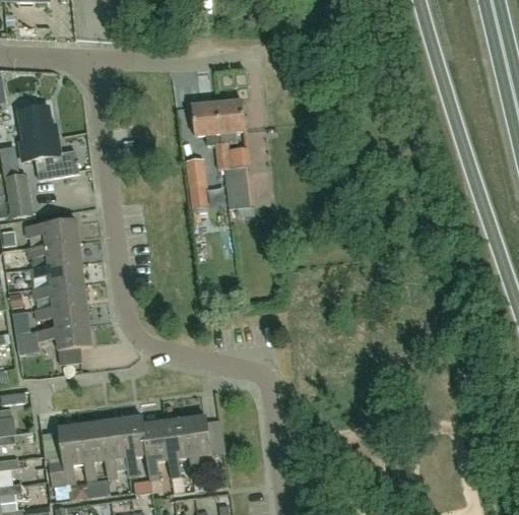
[(216,155),(229,154),(226,141),(237,140),(236,131),(246,129),(243,100),(216,103),(221,142),(214,143),(216,155)]
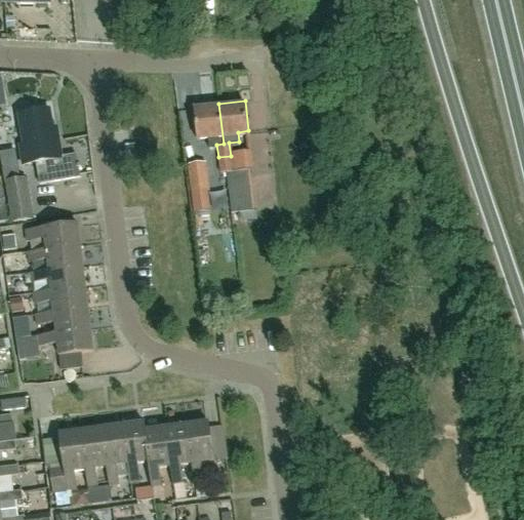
[(224,144),(218,104),(194,107),(197,136),(207,135),(208,146),(216,145),(224,144)]
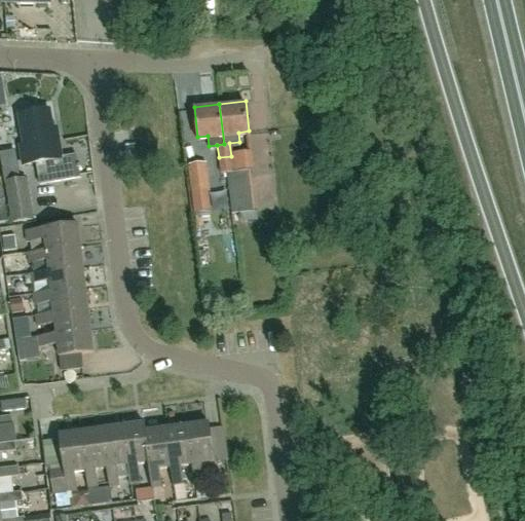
[(22,161),(35,159),(38,182),(79,175),(75,152),(60,154),(58,138),(53,138),(48,107),(17,112),(23,143),(19,143),(22,161)]
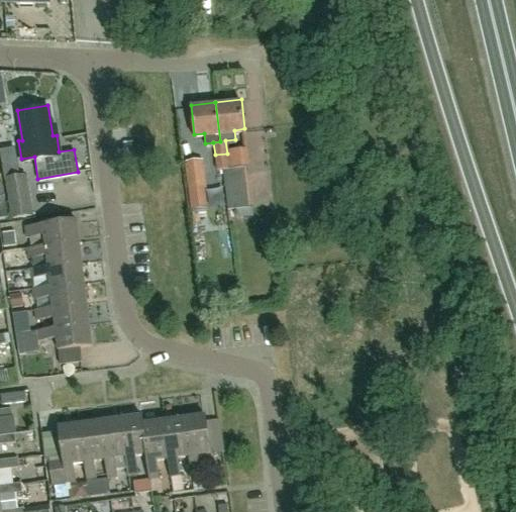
[(2,165),(4,175),(10,215),(32,212),(25,172),(23,161),(14,162),(10,141),(0,143),(0,159),(1,165),(2,165)]
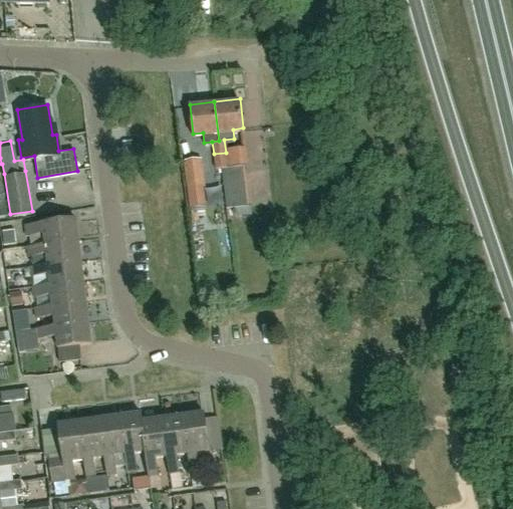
[(221,166),(227,165),(226,153),(214,154),(215,166),(221,166)]
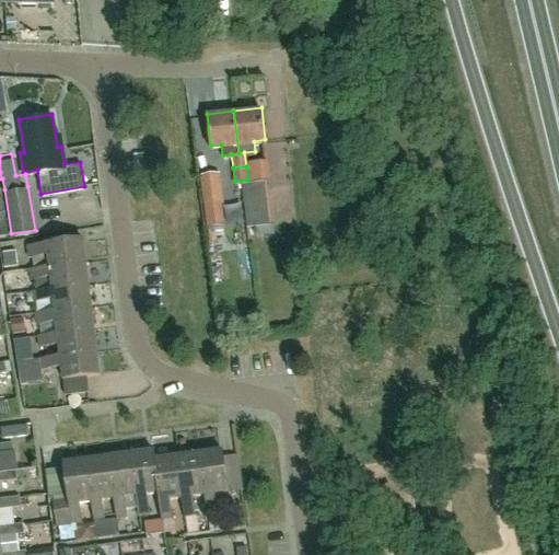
[(199,172),(206,223),(208,240),(210,239),(212,251),(226,250),(224,238),(222,221),(223,221),(221,199),(223,198),(219,170),(199,172)]
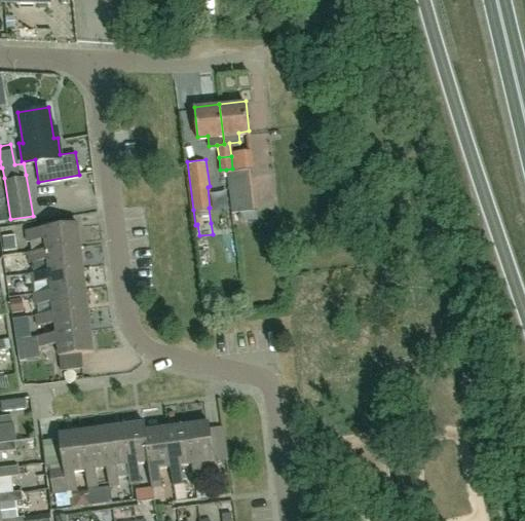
[(226,170),(230,202),(230,210),(238,209),(239,218),(256,217),(255,208),(252,208),(247,166),(232,169),(226,170)]
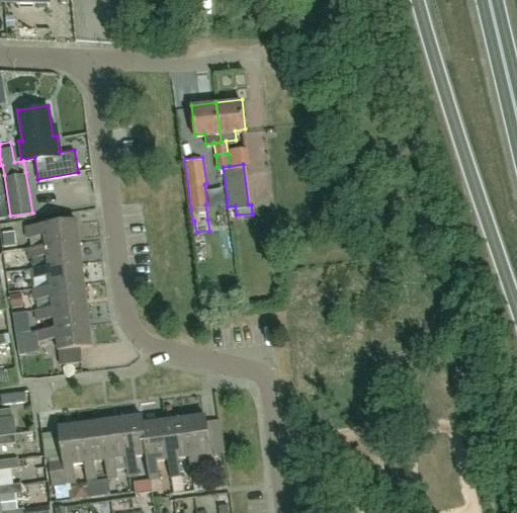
[(45,244),(79,240),(77,219),(25,225),(26,235),(44,233),(45,244)]
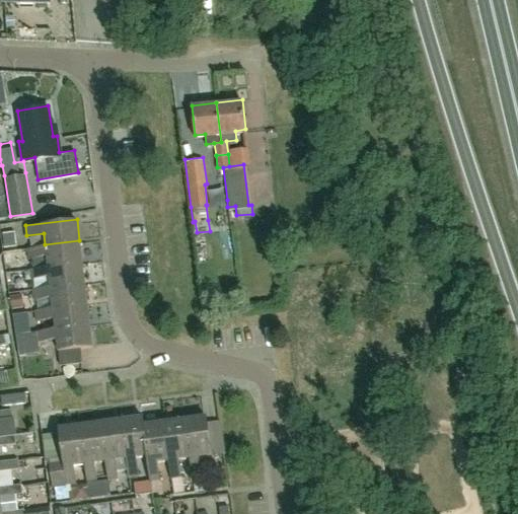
[(0,247),(18,241),(14,230),(0,234),(0,247)]
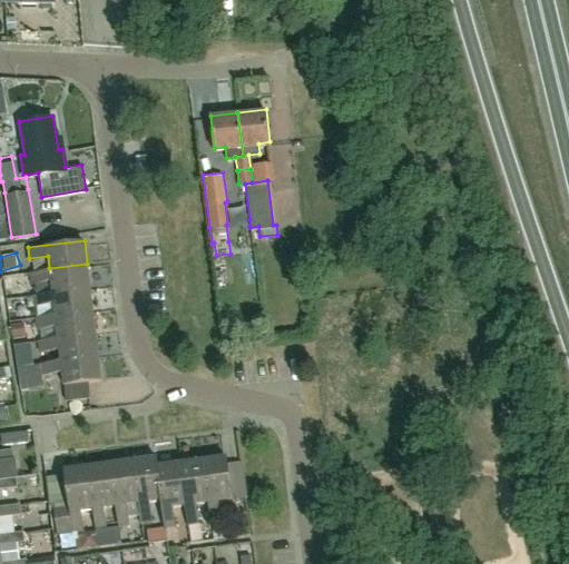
[(49,268),(30,270),(32,282),(51,279),(52,292),(90,287),(87,264),(49,268)]
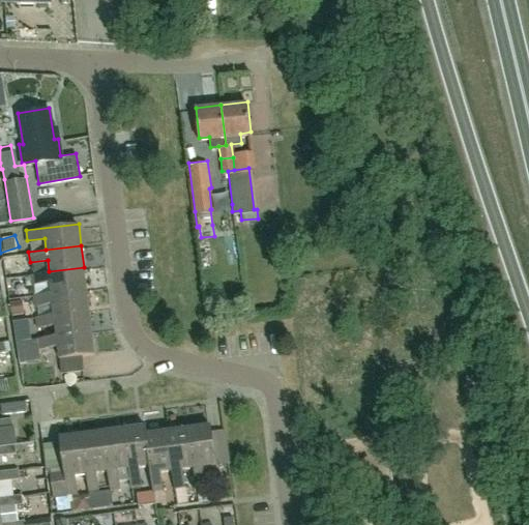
[(51,292),(86,288),(84,267),(49,271),(31,272),(32,283),(50,281),(51,292)]
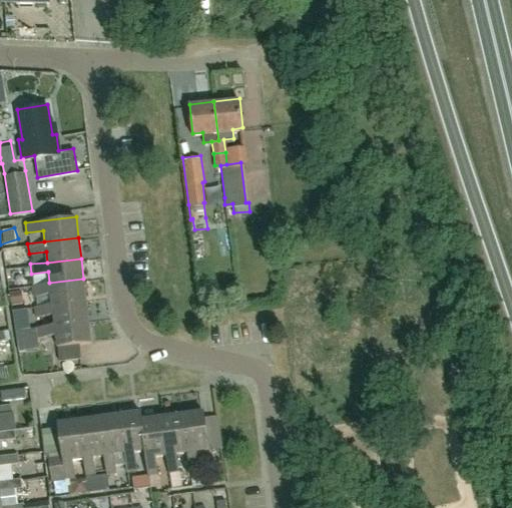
[(52,303),(85,299),(83,279),(49,283),(32,285),(33,294),(51,292),(52,303)]
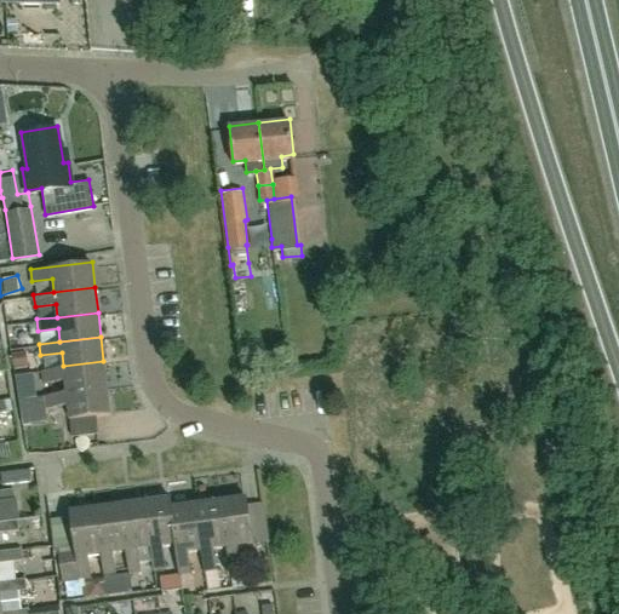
[(33,350),(16,353),(18,367),(35,365),(33,350)]
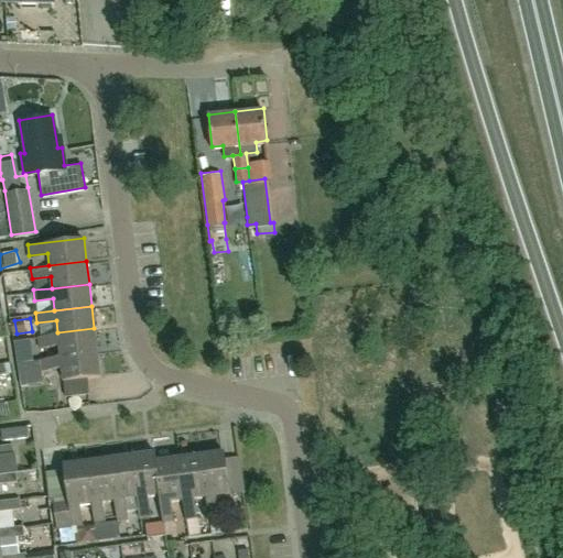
[(60,356),(97,351),(94,328),(57,332),(38,335),(40,346),(58,343),(60,356)]
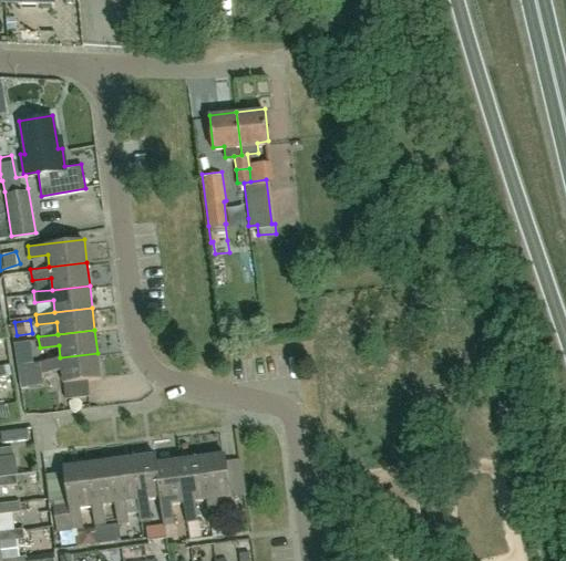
[(98,353),(60,357),(17,363),(19,378),(41,376),(40,370),(61,367),(63,381),(100,376),(98,353)]
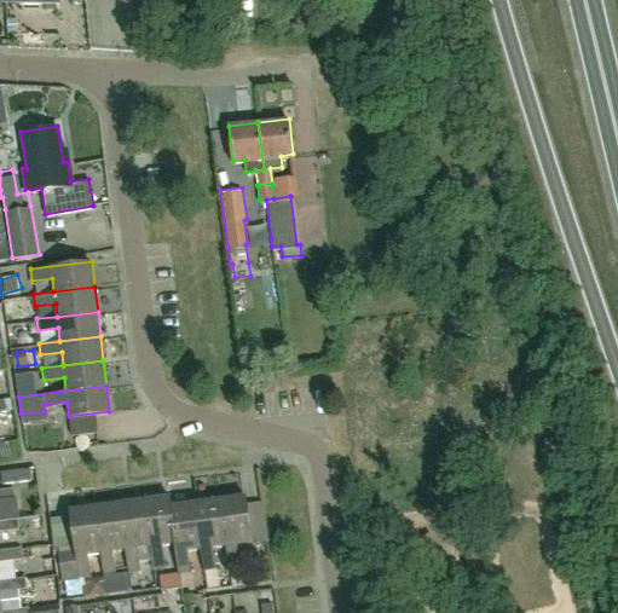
[(0,408),(12,405),(11,397),(0,398),(0,408)]
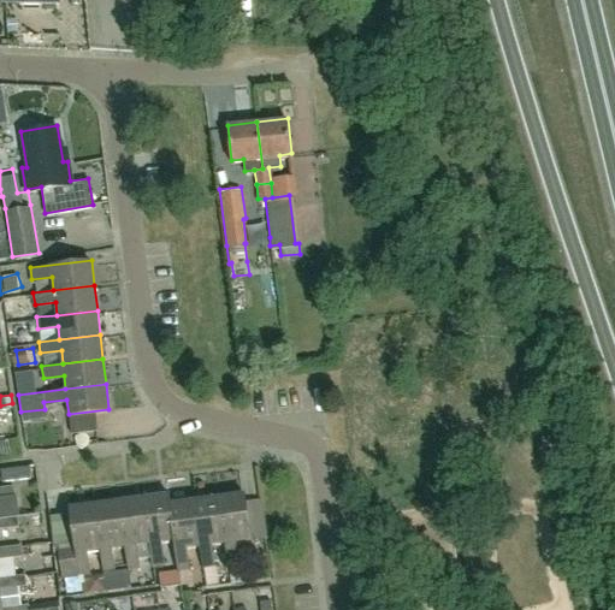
[(33,462),(3,465),(4,479),(34,477),(33,462)]
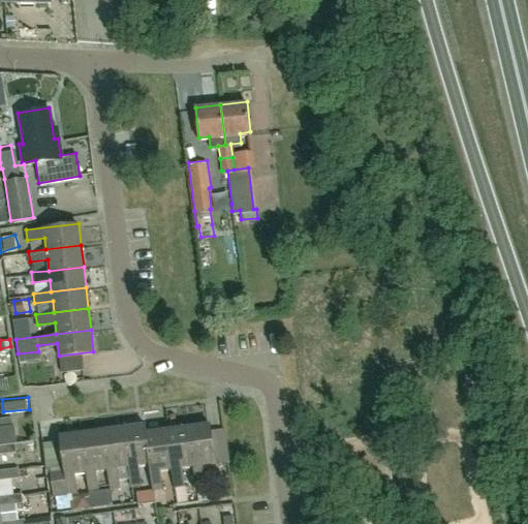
[(0,426),(11,425),(10,414),(0,415),(0,426)]
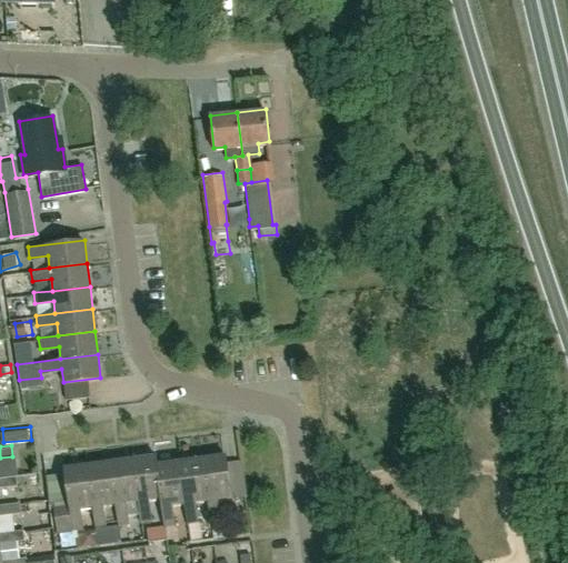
[(150,514),(162,513),(156,463),(157,463),(155,454),(131,458),(139,512),(140,520),(150,519),(150,514)]
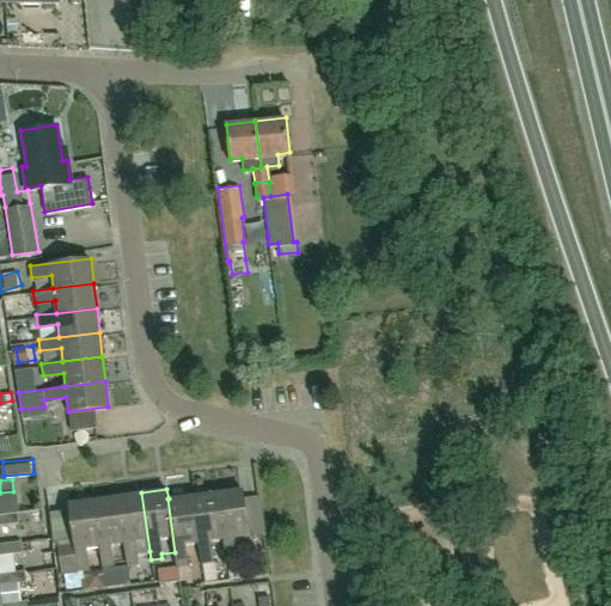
[(237,557),(233,536),(248,534),(248,533),(263,531),(260,502),(244,505),(242,489),(215,493),(222,538),(225,558),(237,557)]
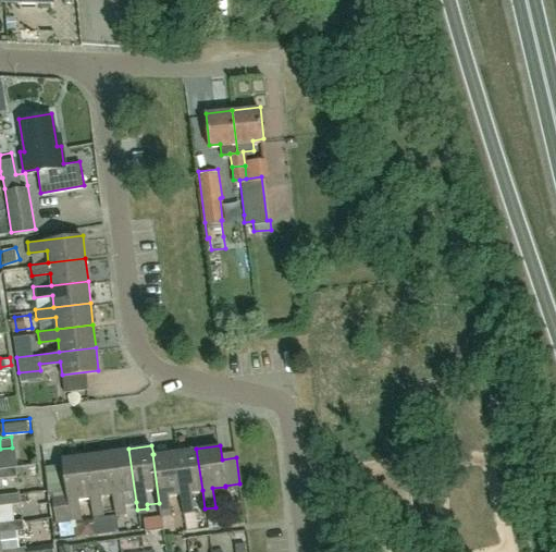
[(124,503),(136,502),(128,449),(106,452),(112,493),(114,513),(125,512),(124,503)]
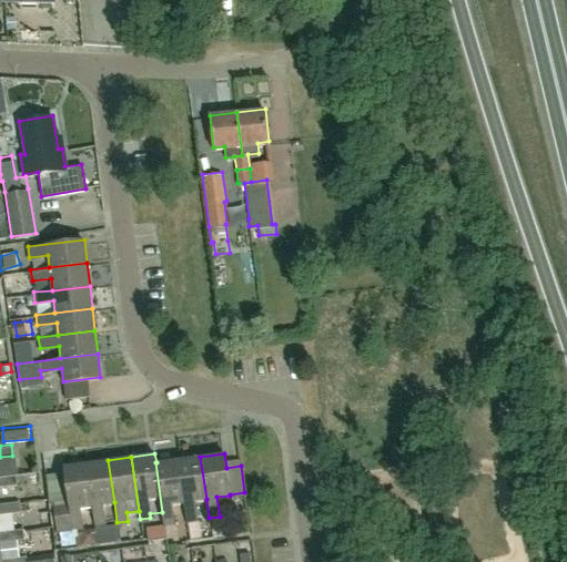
[(200,457),(178,460),(183,501),(186,521),(196,520),(194,500),(206,499),(200,457)]
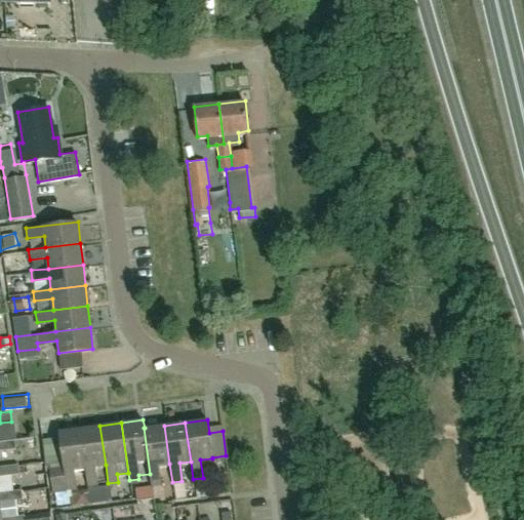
[(94,467),(106,465),(99,426),(79,429),(84,468),(87,486),(96,485),(94,467)]
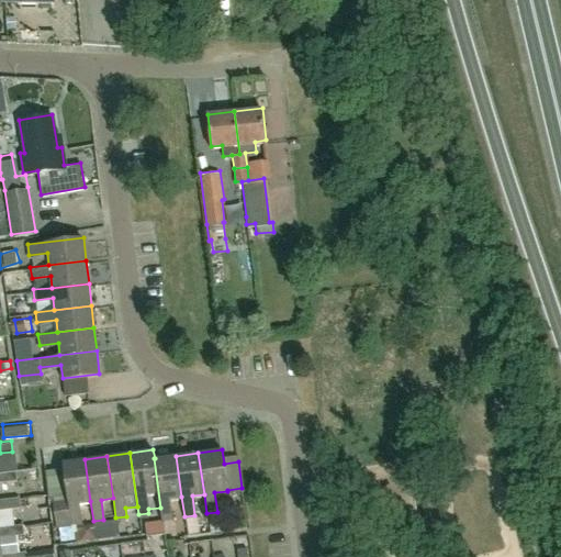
[(170,499),(181,497),(176,456),(155,458),(154,458),(160,508),(163,520),(172,519),(170,499)]
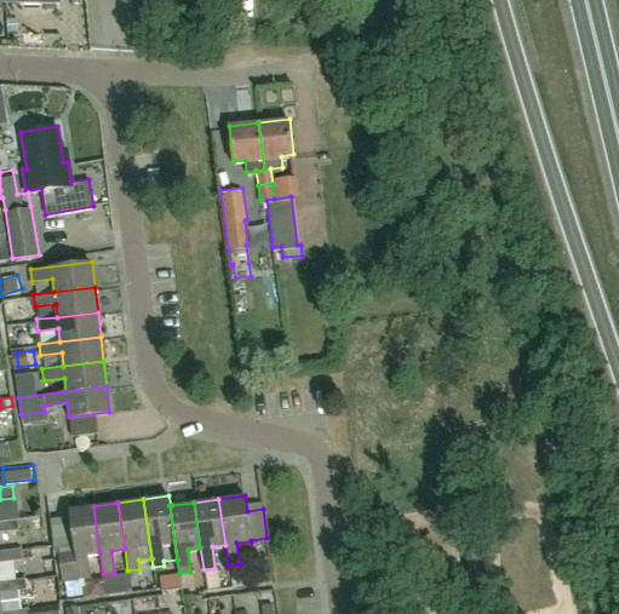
[(87,555),(99,552),(93,506),(69,510),(70,520),(56,522),(59,551),(57,551),(61,580),(79,578),(90,575),(87,555)]
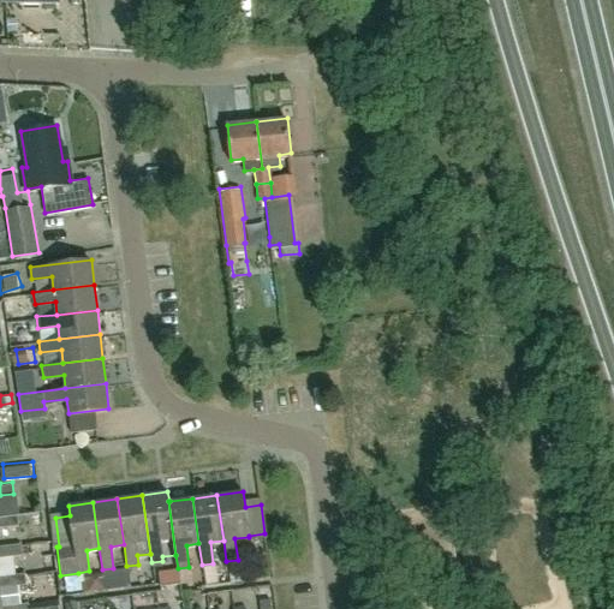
[(31,509),(0,513),(0,525),(33,521),(31,509)]
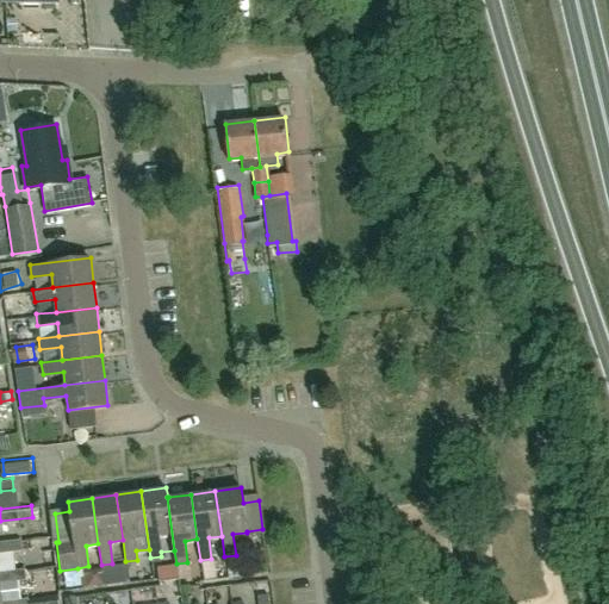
[(0,550),(20,548),(19,536),(0,539),(0,550)]
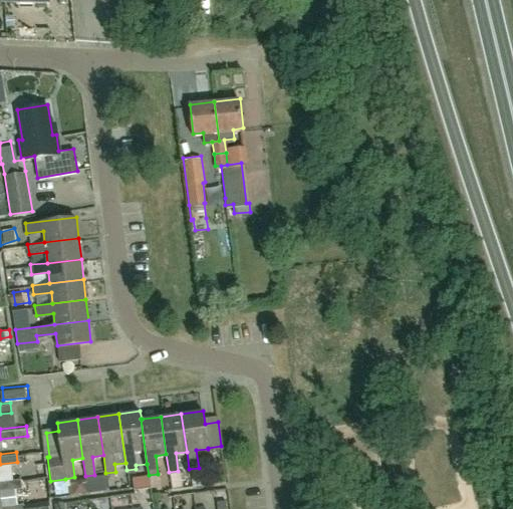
[(19,477),(0,479),(0,504),(17,502),(15,487),(20,486),(19,477)]
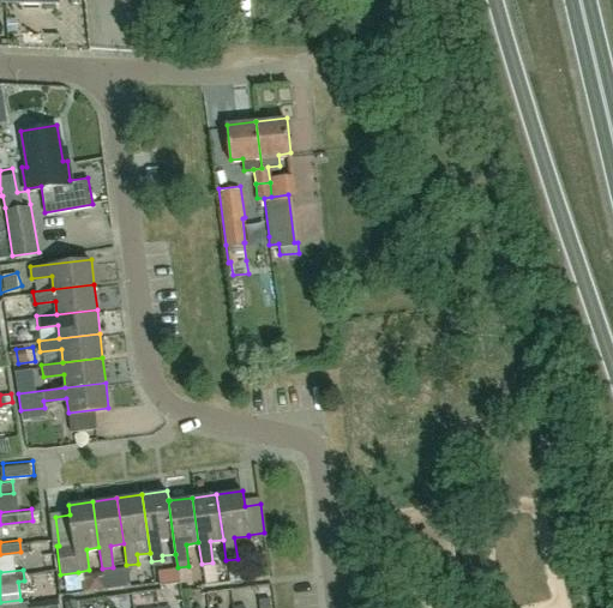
[(257,596),(258,607),(269,607),(269,595),(257,596)]
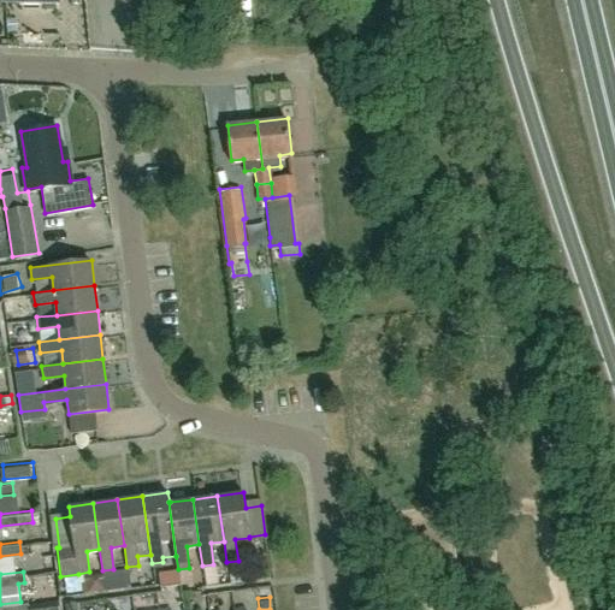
[(21,602),(0,604),(0,609),(57,609),(59,609),(58,598),(21,602)]
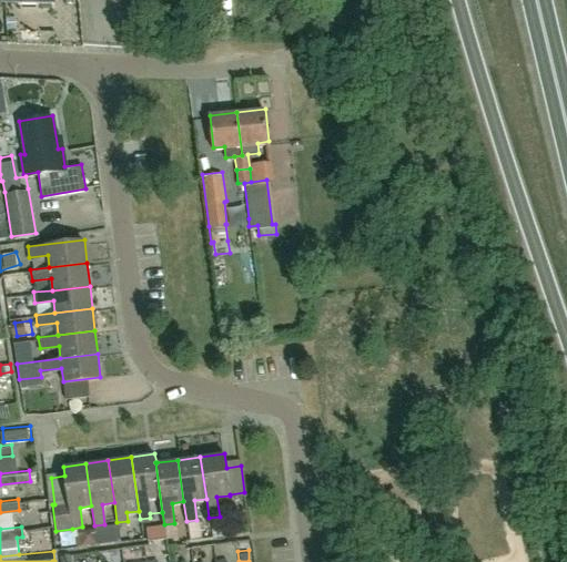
[(71,561),(70,552),(61,553),(60,554),(60,561),(71,561)]
